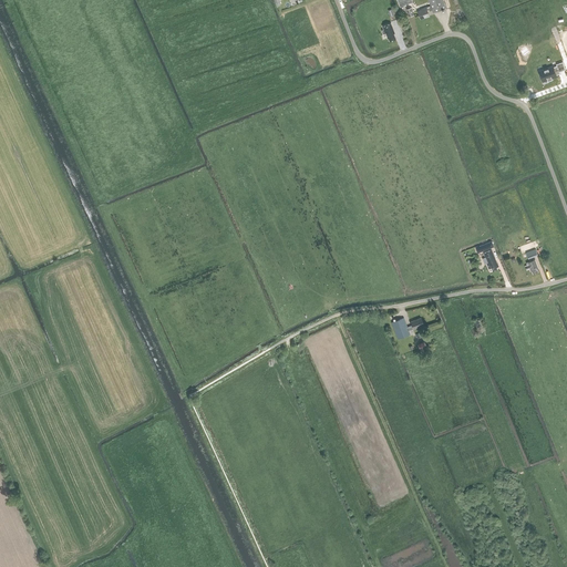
[(433,13),(445,9),(442,0),(428,0),(431,7),(426,8),(426,7),(421,9),(421,10),(418,11),(421,20),(430,17),(428,12),(432,10),(433,13)]
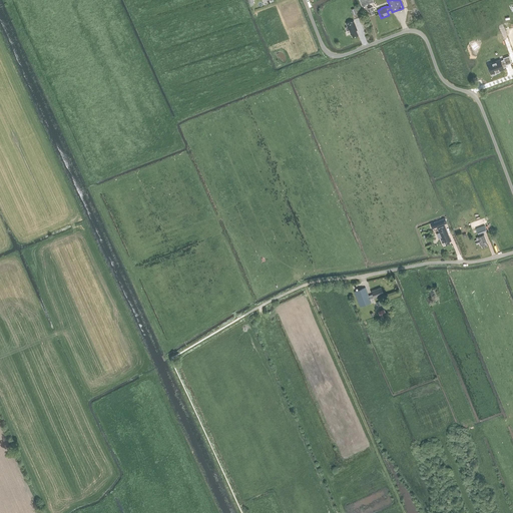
[(348,31),(349,31),(351,35),(352,34),(353,37),(358,35),(356,28),(357,28),(354,21),(346,24),(347,27),(346,27),(346,29),(347,31),(348,31)]
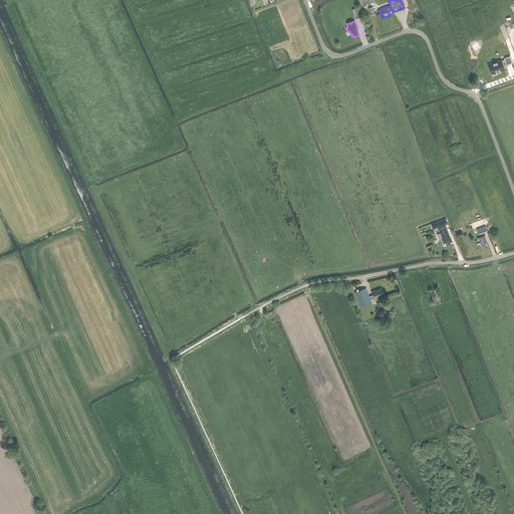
[(490,65),(493,73),(496,72),(497,73),(501,72),(500,70),(504,69),(502,64),(506,63),(507,65),(512,63),(510,56),(504,58),(505,60),(501,61),(490,65)]
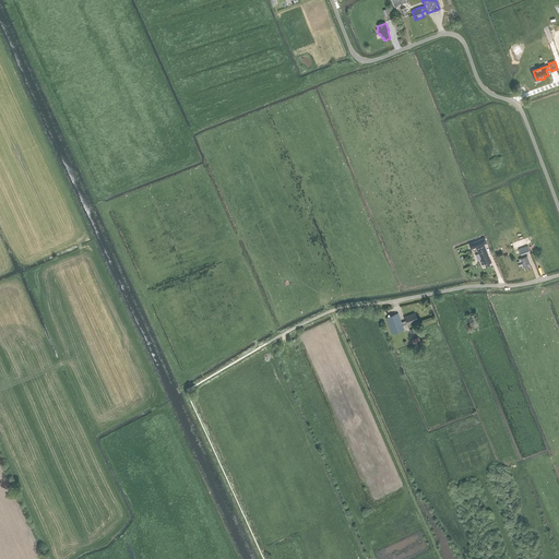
[(521,80),(527,92),(534,88),(527,76),(521,80)]
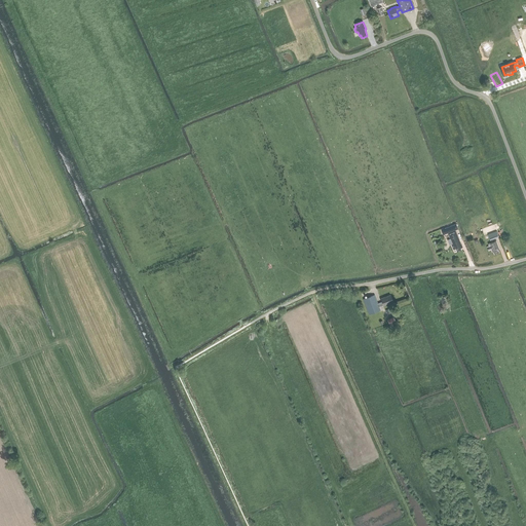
[(458,229),(456,224),(445,228),(444,228),(441,229),(443,233),(446,232),(446,233),(458,229)]
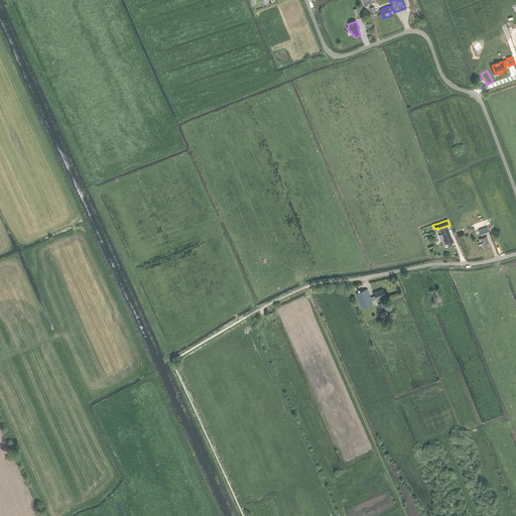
[(453,246),(452,244),(454,243),(446,227),(439,230),(441,235),(441,234),(443,239),(442,240),(444,245),(446,244),(448,248),(453,246)]
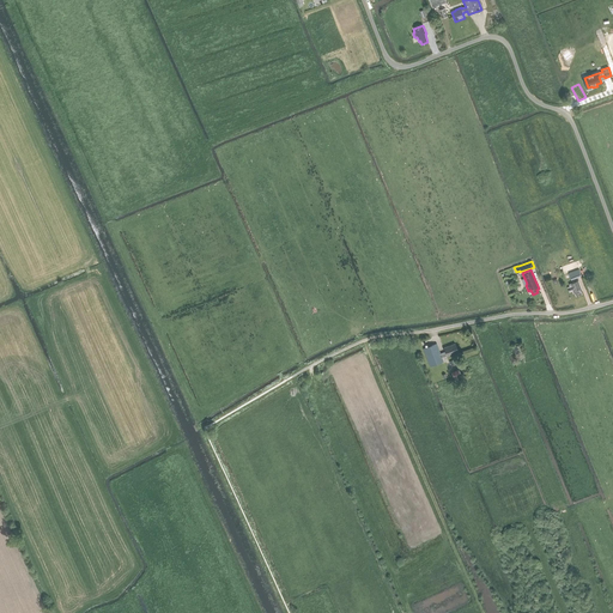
[(582,277),(578,269),(569,273),(571,280),(582,277)]
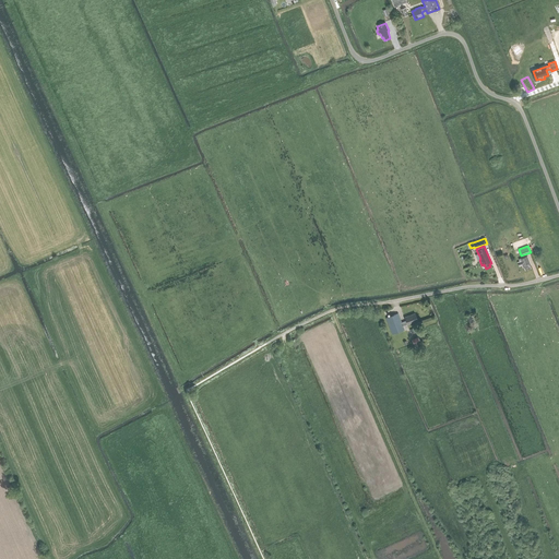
[(525,271),(531,269),(530,266),(531,265),(527,259),(527,260),(526,257),(519,260),(520,262),(518,263),(519,266),(522,265),(523,269),(524,269),(525,271)]
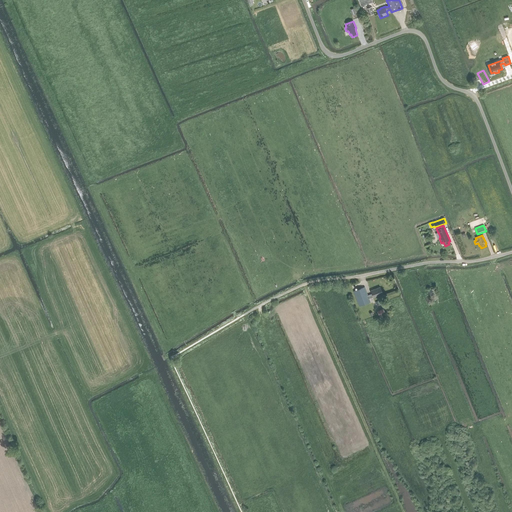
[(373,297),(382,294),(380,287),(370,291),(371,294),(367,296),(364,287),(353,291),(358,306),(370,302),(368,299),(373,297)]
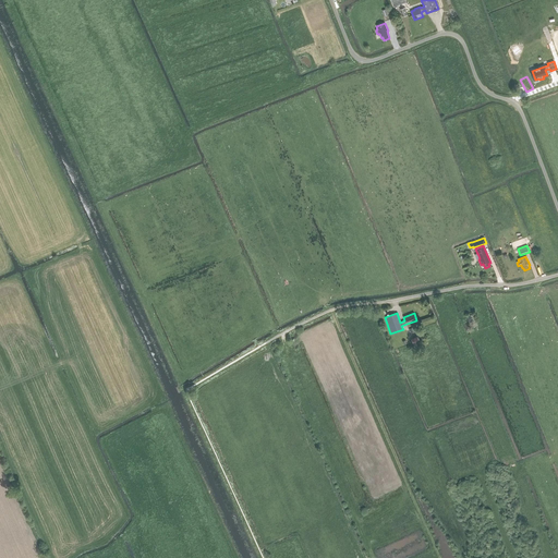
[(475,319),(473,314),(466,316),(471,328),(478,326),(475,319)]
